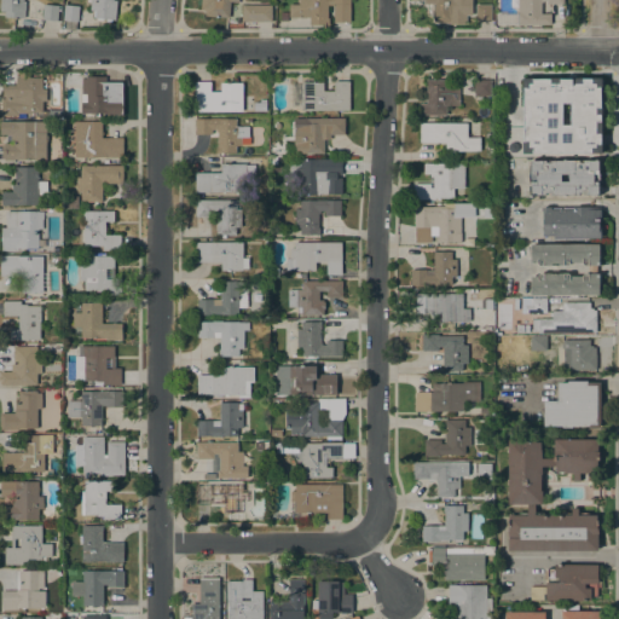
[(23,0),(23,1),(25,1),(24,18),(4,17),(5,11),(0,11),(0,0),(23,0)]
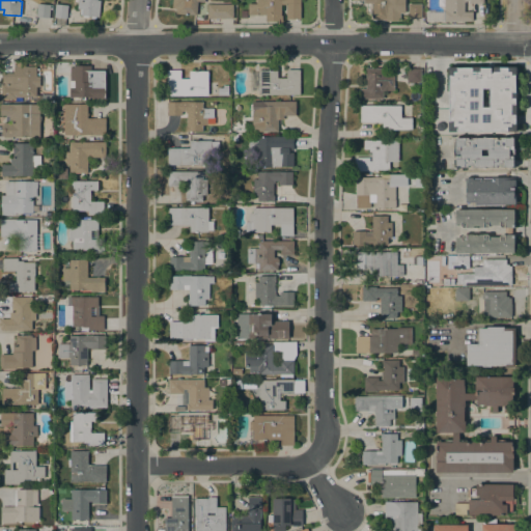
[(100,0),(99,17),(95,17),(95,19),(91,19),(91,16),(81,16),(81,8),(77,8),(77,0),(100,0)]
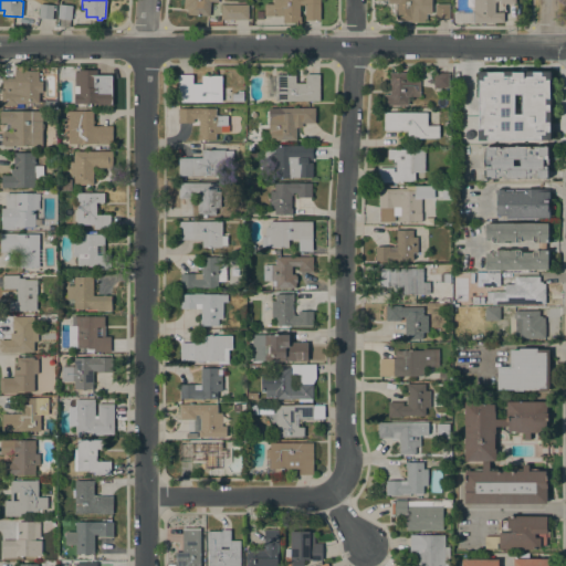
[(218,0),(218,1),(210,0),(209,16),(187,14),(188,8),(182,8),(182,0),(218,0)]
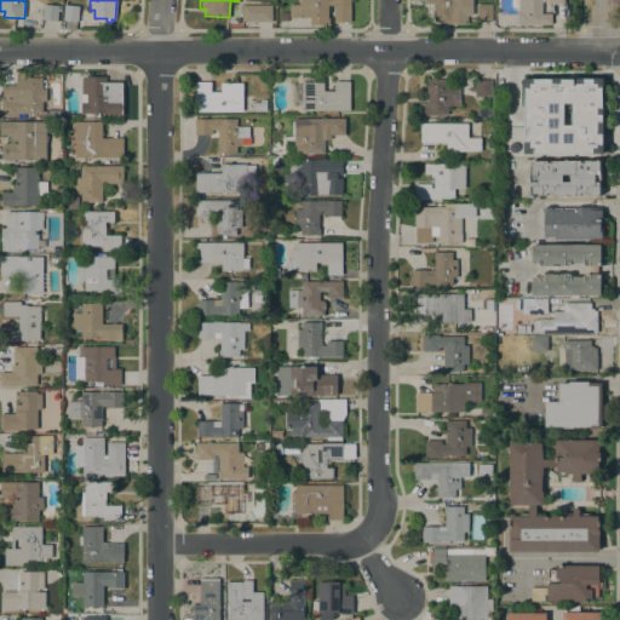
[(310,17),(290,18),(290,4),(299,4),(299,0),(350,0),(350,22),(334,22),(334,5),(328,5),(328,18),(329,18),(329,24),(326,24),(326,27),(323,27),(323,24),(310,24),(310,17)]
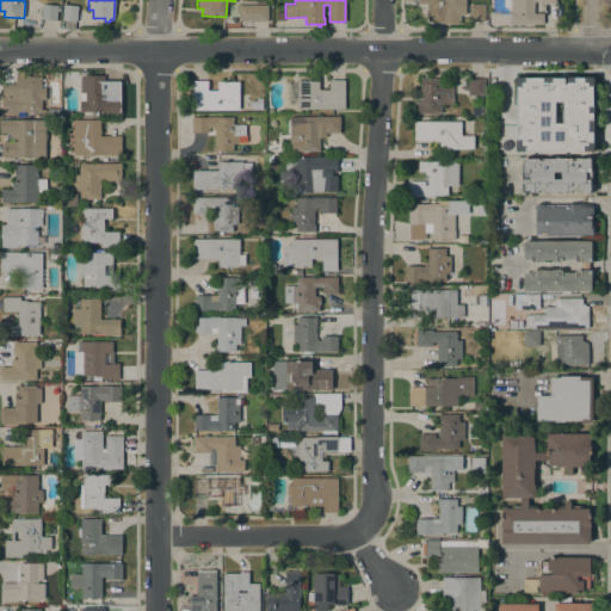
[(466,0),(466,14),(461,14),(461,24),(444,24),(444,22),(427,22),(427,4),(419,4),(419,0),(466,0)]
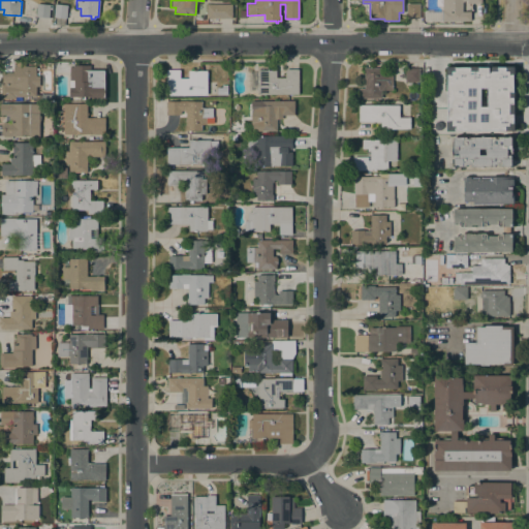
[(481,0),(481,2),(467,2),(467,0),(463,0),(463,2),(462,2),(462,11),(470,11),(470,21),(442,21),(442,10),(442,0),(481,0)]
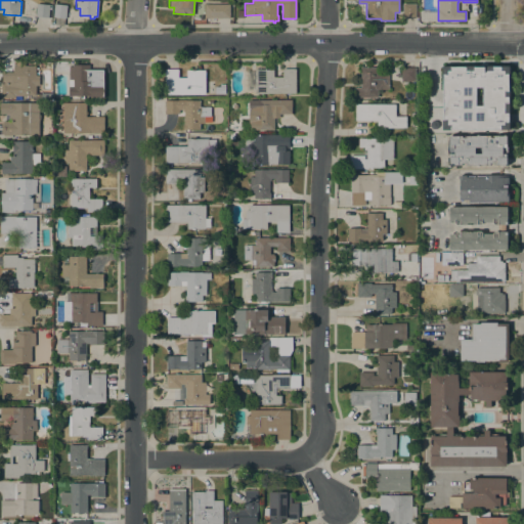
[(48,17),(35,16),(37,3),(49,4),(48,17)]
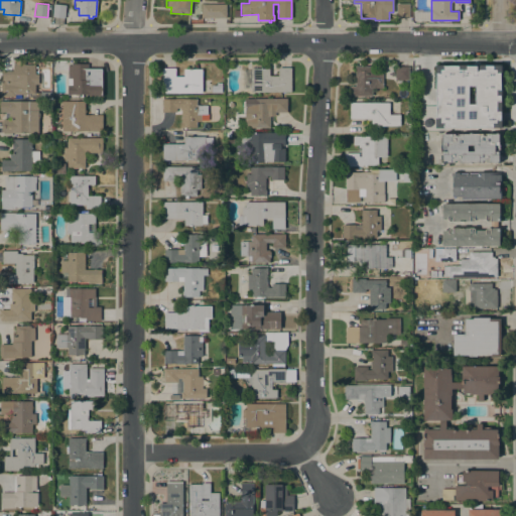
[(409,3),(409,18),(396,17),(396,3),(409,3)]
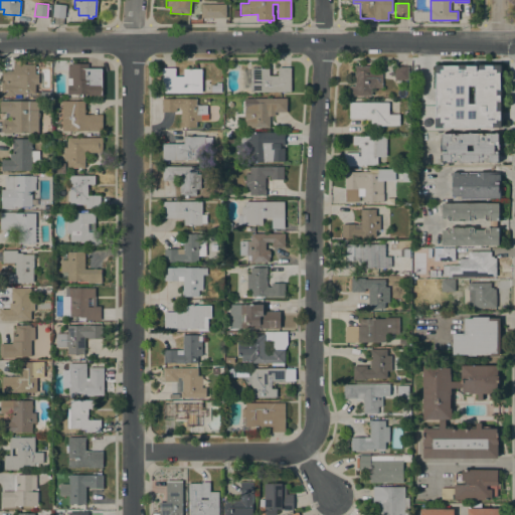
[(65,5),(64,17),(52,16),(53,4),(65,5)]
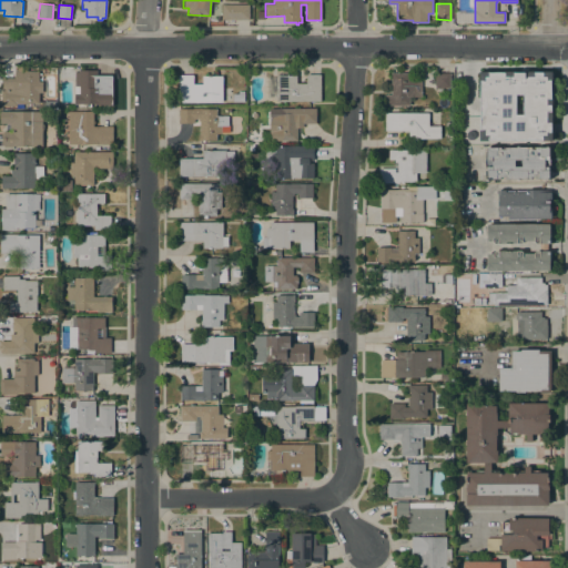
[(249,4),(249,19),(222,19),(222,4),(249,4)]
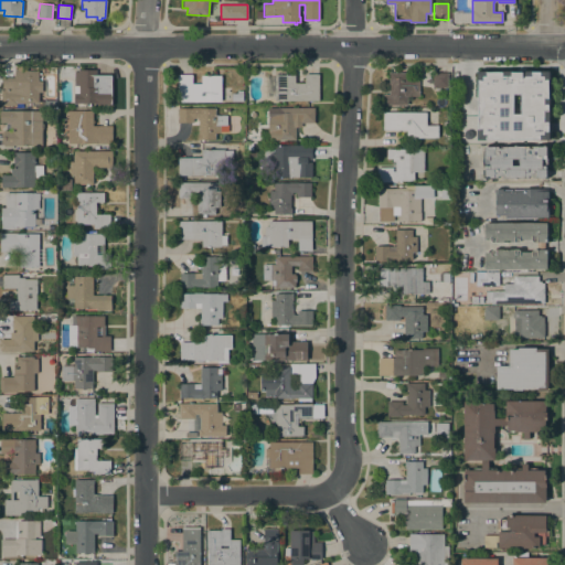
[(113,105),(110,105),(95,105),(95,103),(74,103),(74,72),(80,72),(80,70),(97,70),(96,74),(113,74),(113,105)]
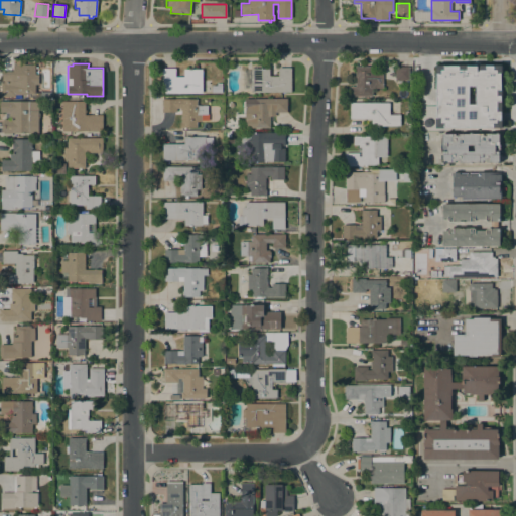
[(1,98),(1,71),(13,71),(13,65),(40,65),(40,98),(1,98)]
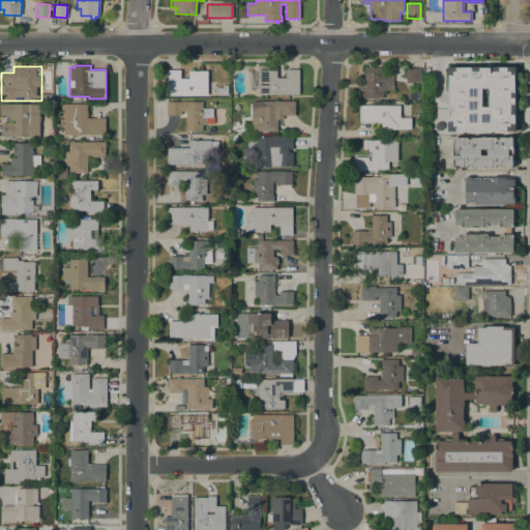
[(447,66),(514,66),(514,75),(513,75),(513,91),(514,91),(514,97),(514,104),(514,114),(514,122),(516,122),(516,130),(505,130),(505,129),(457,129),(457,130),(447,130),(447,66)]
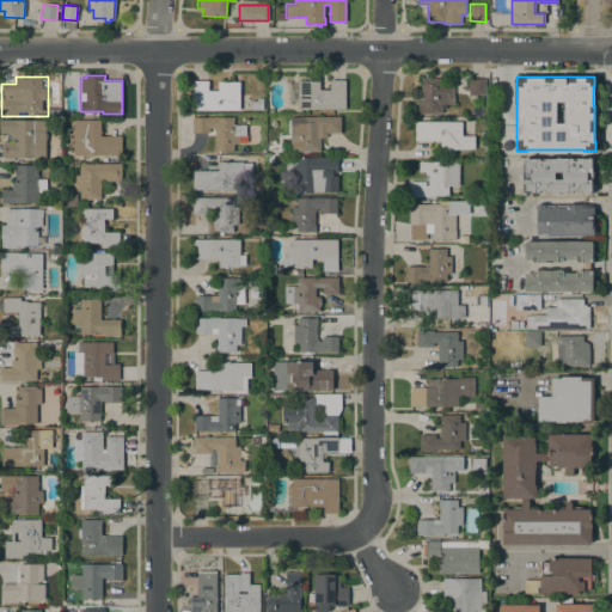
[(415,114),(415,102),(421,102),(421,78),(441,78),(441,86),(454,86),(454,104),(441,104),(441,114),(415,114)]
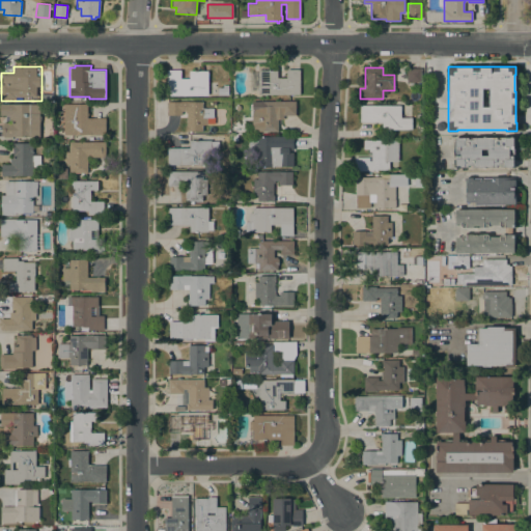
[(423,67),(423,82),(408,82),(407,68),(423,67)]
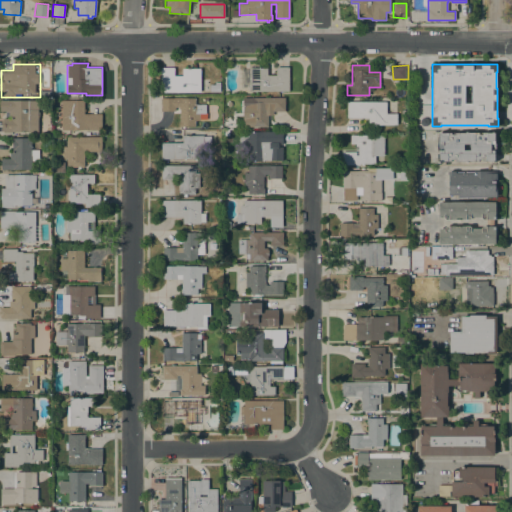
[(161,92),(161,68),(174,67),(174,75),(182,75),(182,68),(200,68),(201,92),(161,92)]
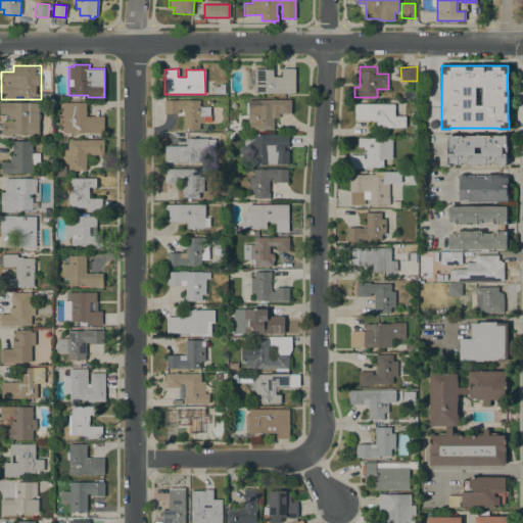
[(282,68),(295,68),(295,93),(254,93),(254,90),(246,90),(245,70),(254,70),(254,69),(273,69),(273,77),(282,77),(282,68)]
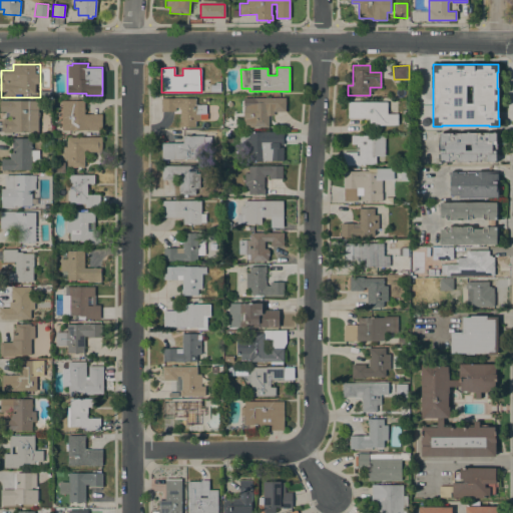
[(195,120),(195,126),(184,126),(184,128),(182,128),(182,126),(179,126),(179,121),(180,120),(180,109),(179,109),(179,107),(175,107),(175,111),(161,111),(161,98),(195,98),(195,105),(206,105),(206,113),(199,113),(199,120),(195,120)]
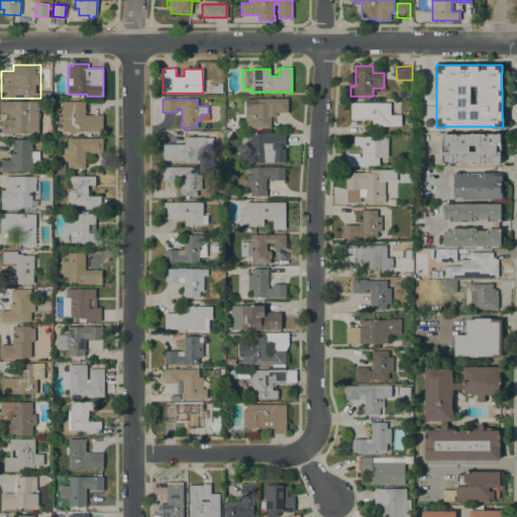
[(288,99),(288,112),(276,112),(276,116),(271,116),(271,127),(245,127),(245,99),(288,99)]
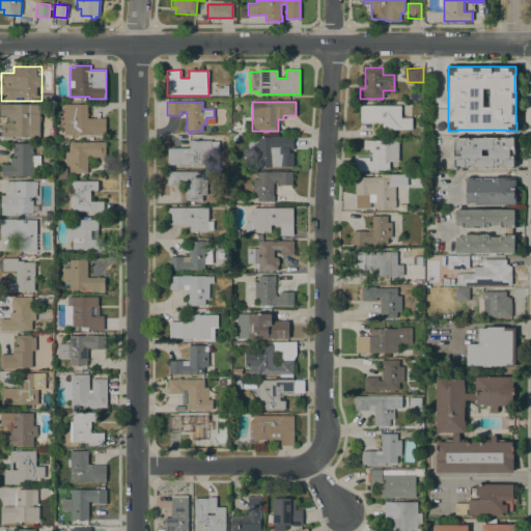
[(0,104),(39,104),(39,115),(40,116),(40,121),(39,122),(39,137),(12,137),(12,138),(3,137),(3,136),(1,136),(1,129),(3,129),(3,122),(9,122),(9,115),(0,115),(0,104)]
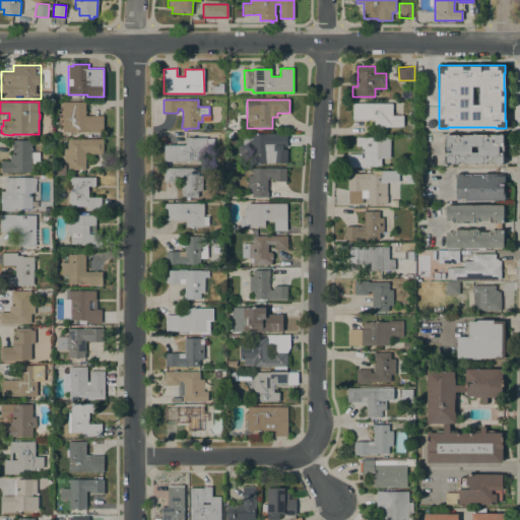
[(85,102),(85,116),(104,116),(104,132),(63,132),(63,102),(85,102)]
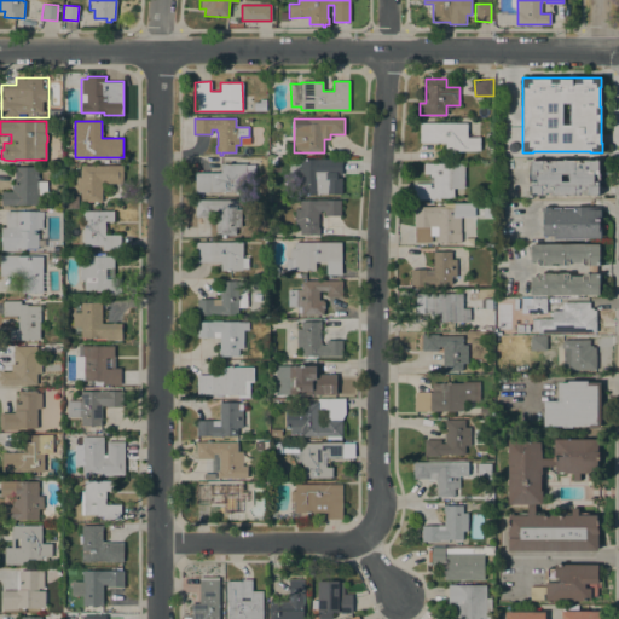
[(467,122),(467,137),(480,137),(480,151),(456,151),(456,152),(451,152),(451,151),(445,151),(445,143),(420,143),(420,122),(467,122)]
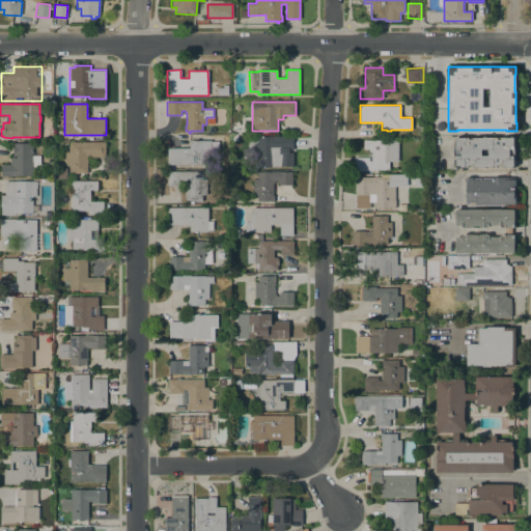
[(292,152),(292,166),(258,166),(258,159),(253,159),(254,143),(257,143),(257,137),(294,137),(292,149),(289,149),(289,152),(292,152)]
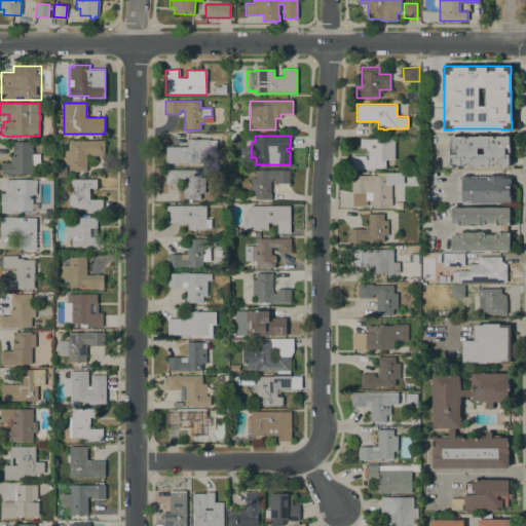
[(449,154),(455,154),(455,148),(451,148),(451,137),(509,136),(509,137),(510,137),(511,145),(509,145),(509,148),(509,154),(509,157),(511,157),(511,165),(449,165),(449,154)]
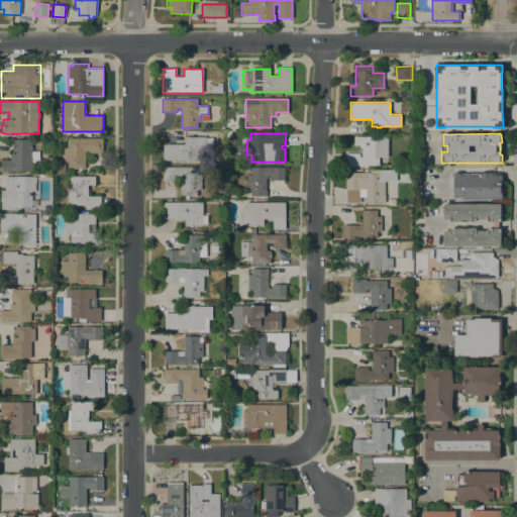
[(164,161),(163,144),(185,143),(185,136),(205,136),(205,137),(213,137),(213,145),(206,145),(206,160),(200,160),(200,163),(197,163),(197,160),(164,161)]
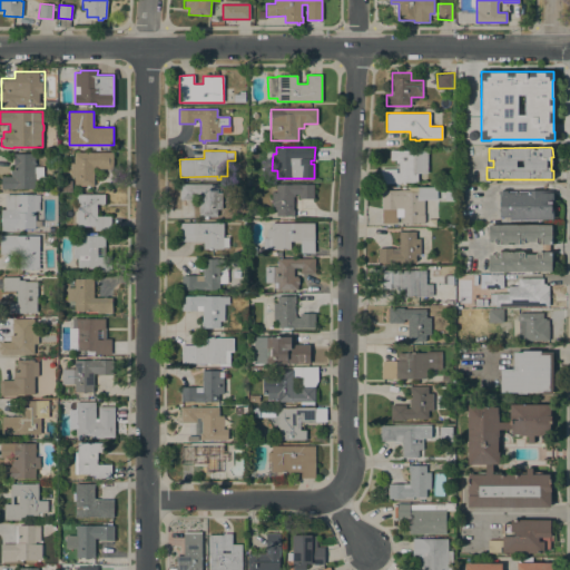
[(418,173),(418,182),(400,182),(400,184),(381,184),(381,169),(392,169),(392,160),(390,160),(390,150),(426,150),(428,173),(418,173)]
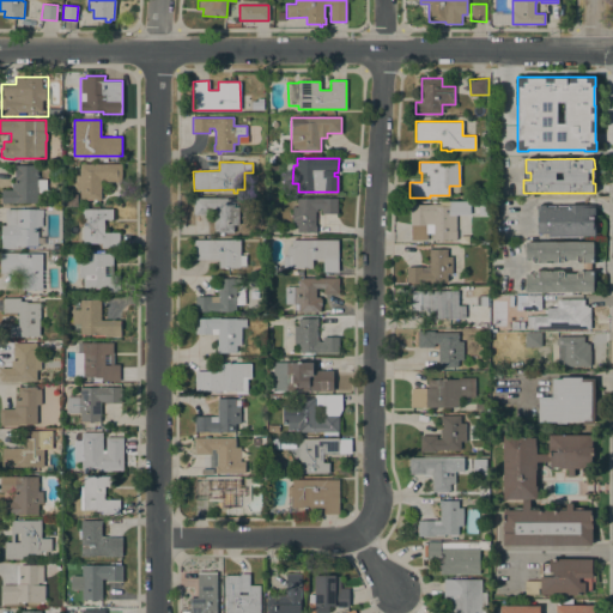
[(121,164),(121,181),(103,181),(103,180),(101,180),(101,200),(79,200),(79,189),(76,189),(76,175),(80,175),(80,164),(121,164)]
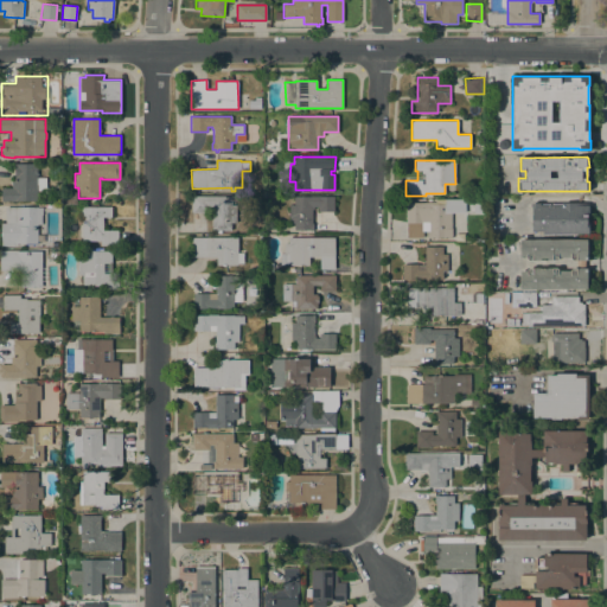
[(1,200),(1,187),(12,187),(12,180),(16,180),(16,164),(37,164),(37,178),(46,178),(46,191),(37,191),(37,200),(1,200)]
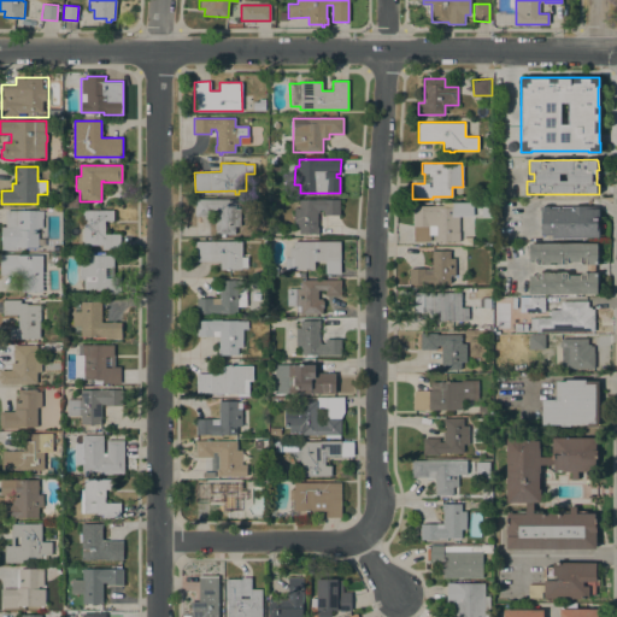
[(77,207),(63,207),(63,195),(77,195),(77,207)]
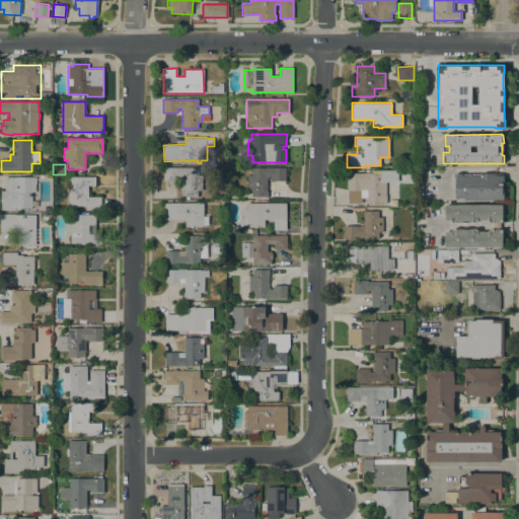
[(163,167),(202,167),(202,191),(198,191),(198,197),(197,197),(197,198),(191,198),(191,197),(189,197),(189,199),(184,199),(184,197),(176,197),(176,181),(163,181),(163,167)]
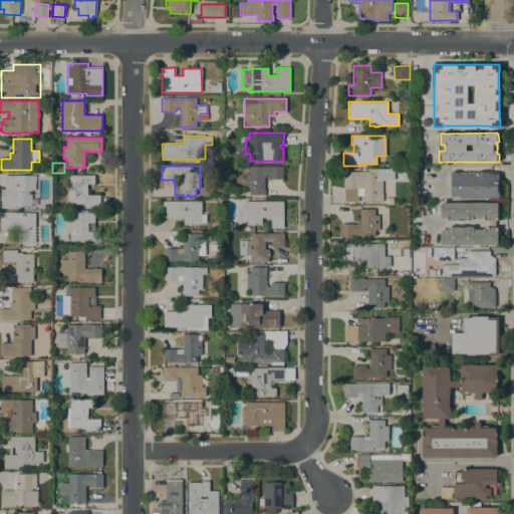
[(283,167),(283,179),(269,179),(269,175),(266,175),(266,177),(264,177),(264,189),(265,189),(265,195),(249,195),(249,189),(245,189),(245,173),(249,173),(249,166),(283,167)]
